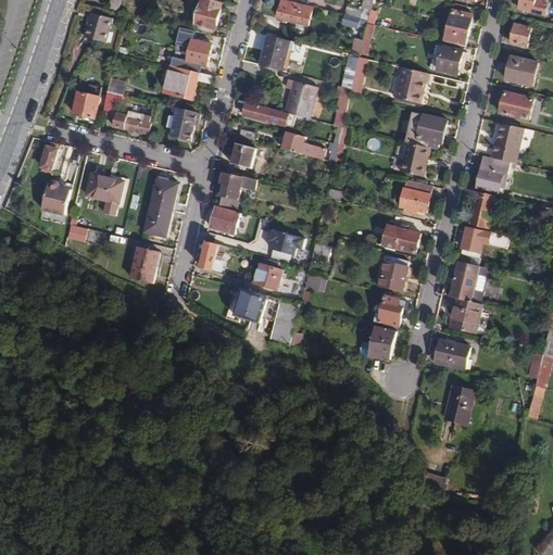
[(108,0),(104,9),(114,12),(117,0),(108,0)]
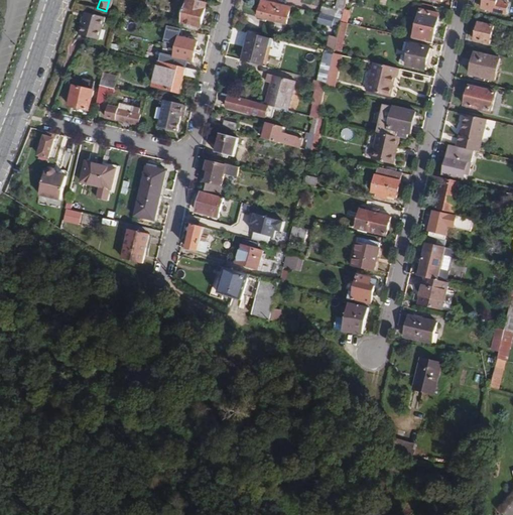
[(199,27),(205,2),(196,0),(184,0),(183,4),(178,3),(173,21),(199,27)]
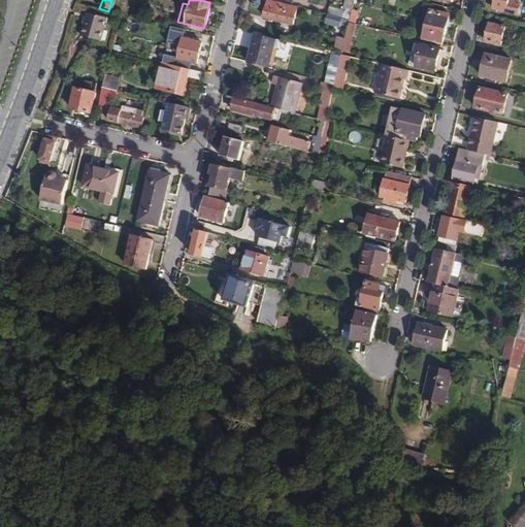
[(296,6),(271,0),(266,0),(261,17),(292,25),(296,6)]
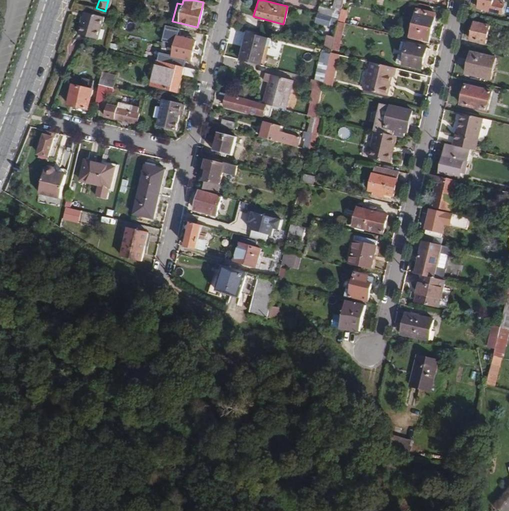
[(477,0),(475,8),(499,13),(501,2),(493,0),(477,0)]
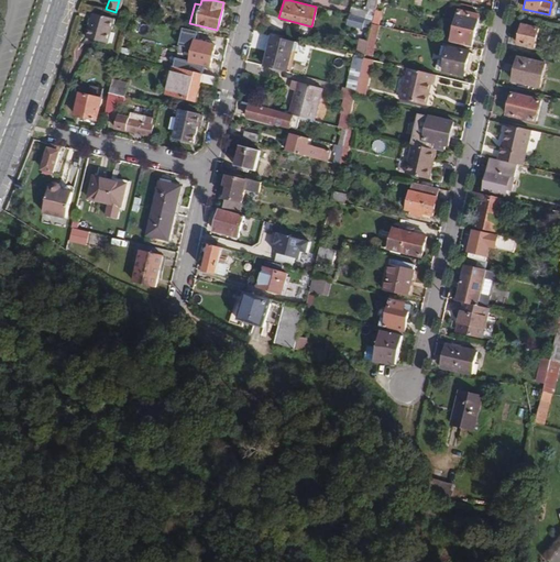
[(449,42),(470,46),(478,14),(457,9),(449,42)]
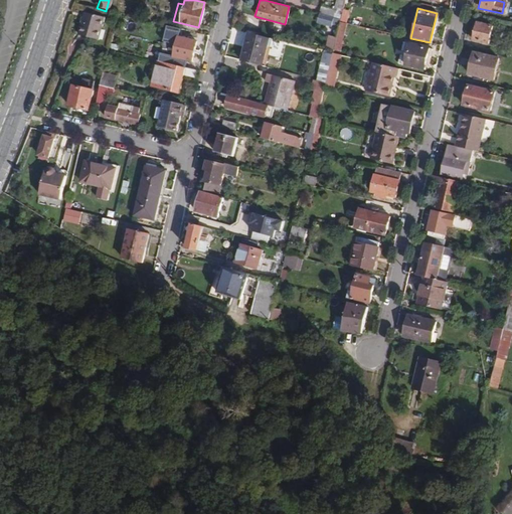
[(104,17),(87,12),(84,19),(79,17),(75,33),(98,40),(104,17)]
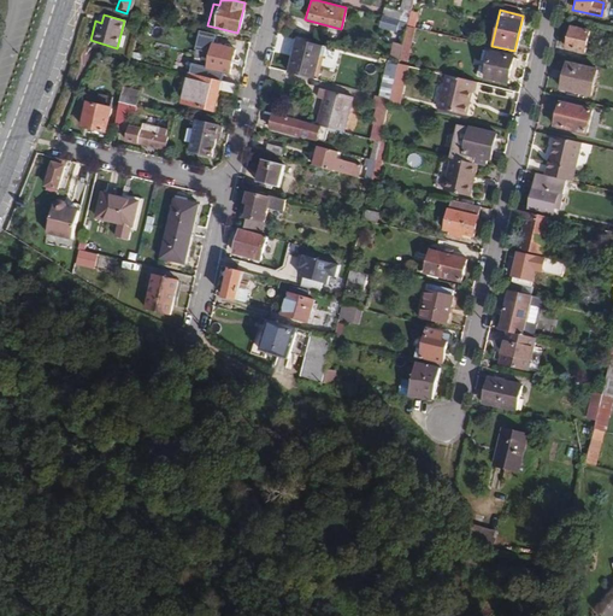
[(395,31),(398,19),(379,16),(377,27),(395,31)]
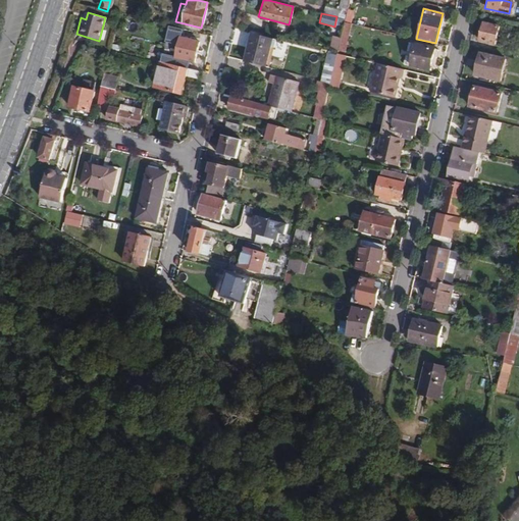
[(335,49),(335,50),(343,52),(349,22),(342,21),(338,37),(335,49)]
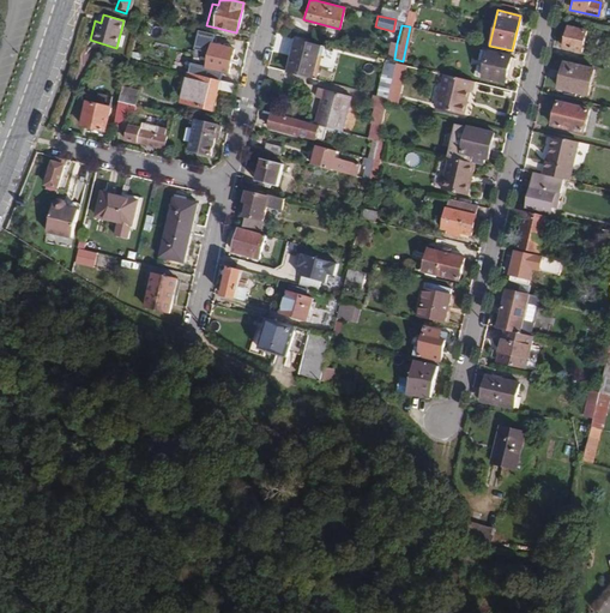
[(566,26),(561,47),(579,52),(584,30),(566,26)]
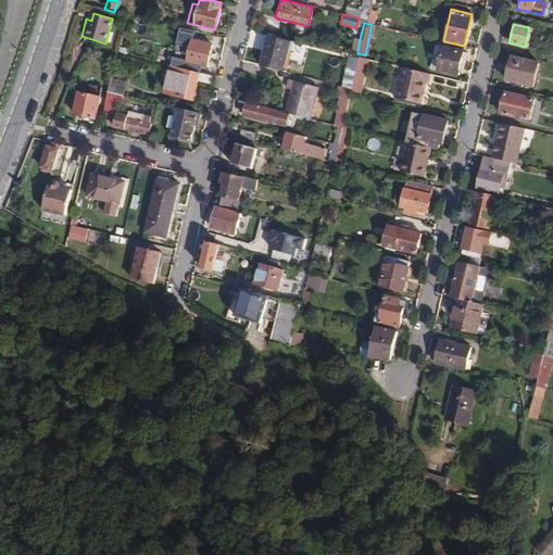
[(205,65),(211,42),(191,38),(192,33),(179,29),(177,39),(190,42),(186,60),(205,65)]
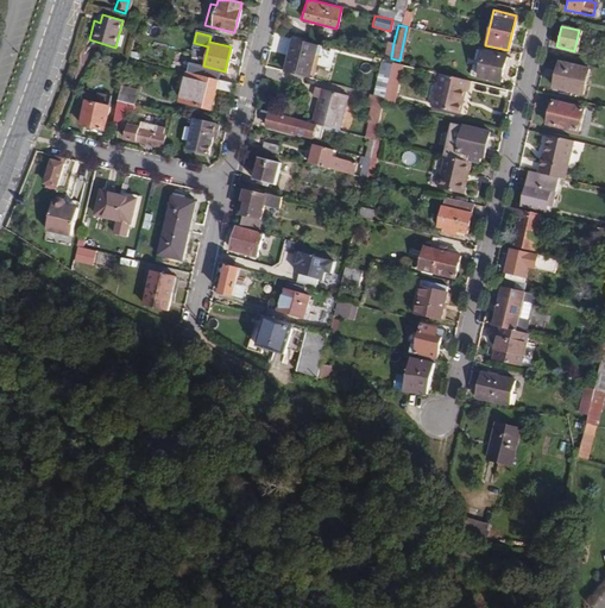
[(282,71),(308,77),(316,44),(292,39),(289,56),(287,56),(282,71)]
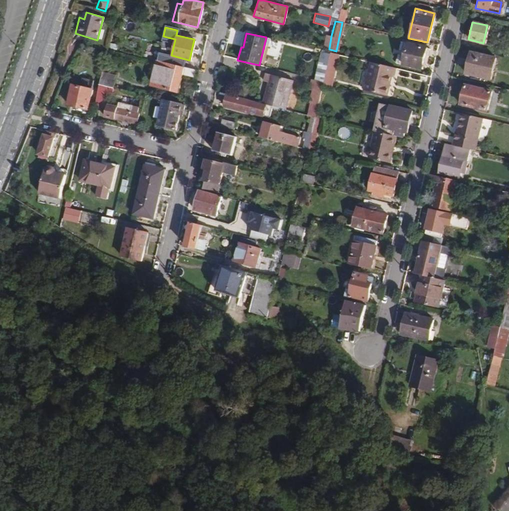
[(321,46),(329,48),(331,36),(324,35),(321,46)]
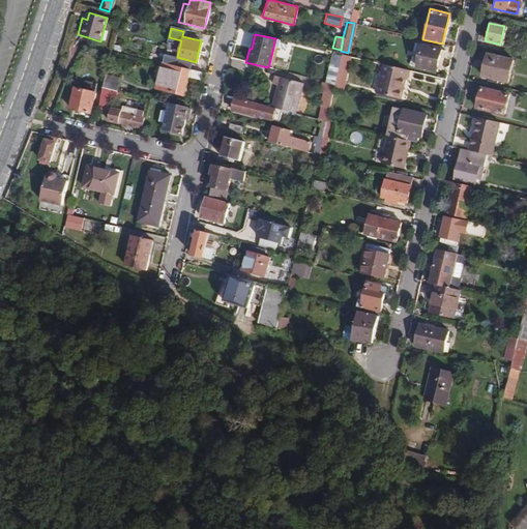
[(441,58),(444,49),(421,43),(415,66),(435,71),(438,57),(441,58)]
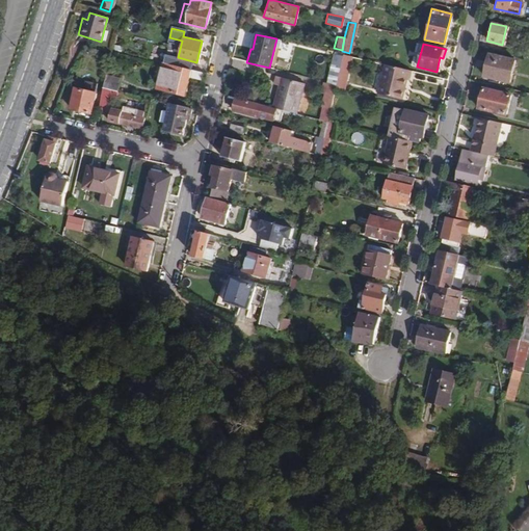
[(325,82),(334,84),(341,55),(333,53),(325,82)]
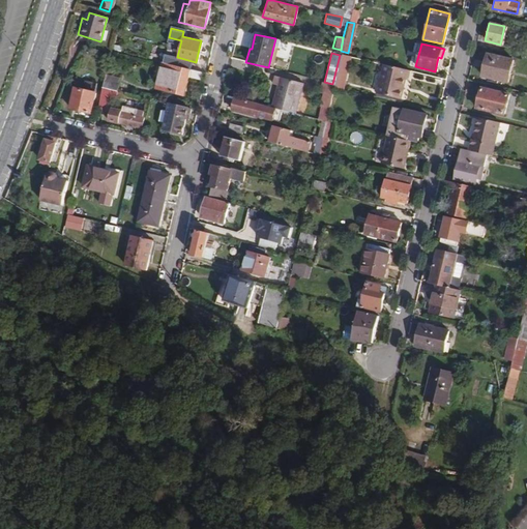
[(511,59),(486,53),(480,77),(506,83),(511,59)]
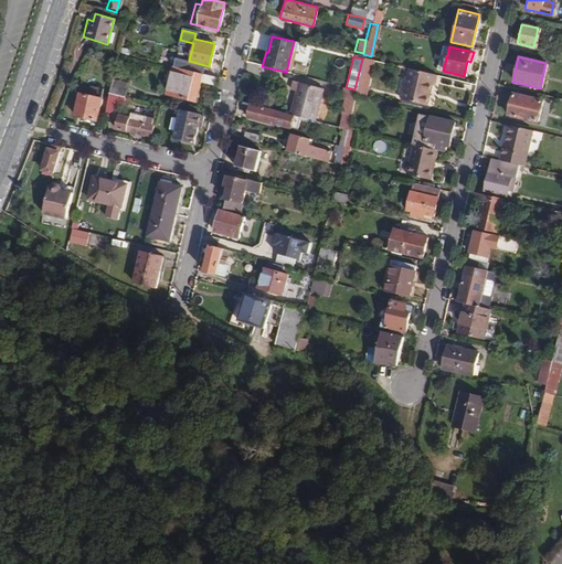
[(354,93),(364,95),(372,60),(362,57),(362,59),(354,89),(354,93)]
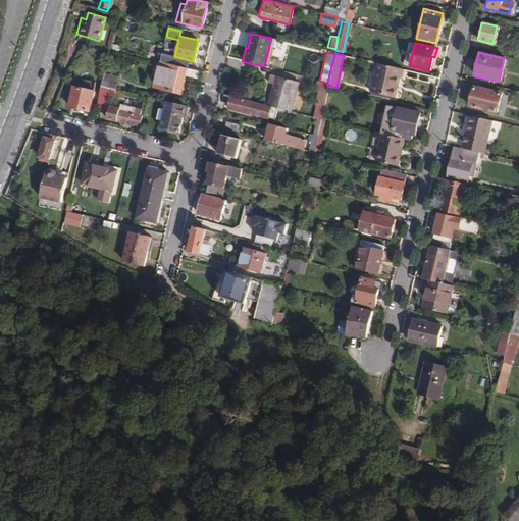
[(177,59),(175,65),(188,68),(190,63),(177,59)]
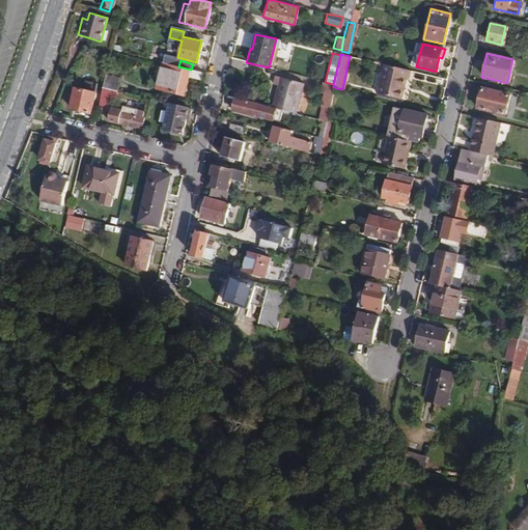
[(183,95),(188,77),(199,79),(201,73),(160,63),(154,88),(183,95)]
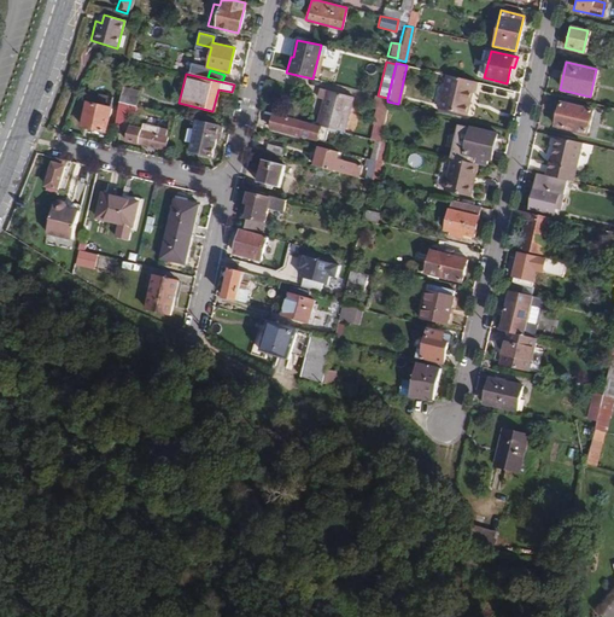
[(472,92),(474,82),(444,75),(436,109),(463,115),(468,91),(472,92)]
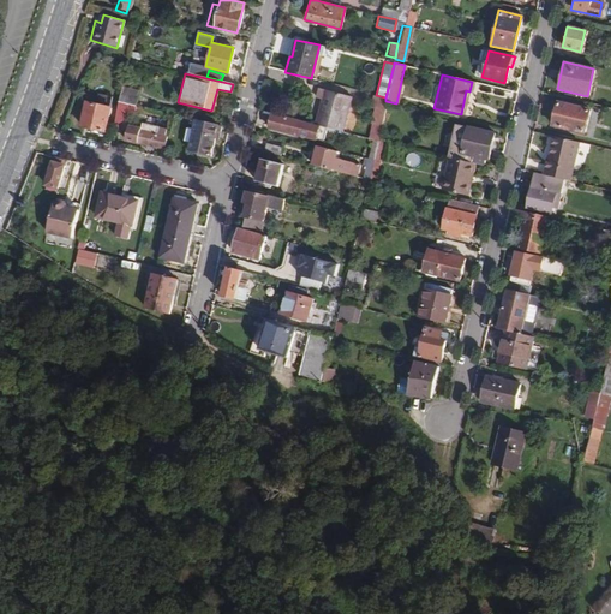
[(313,124),(340,131),(349,96),(317,87),(315,96),(319,99),(313,124)]
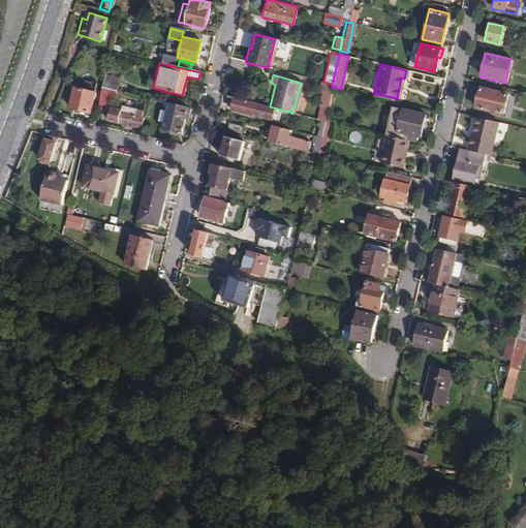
[(323,120),(332,87),(332,84),(323,82),(319,81),(317,91),(321,92),(318,102),(321,103),(317,119),(323,120)]
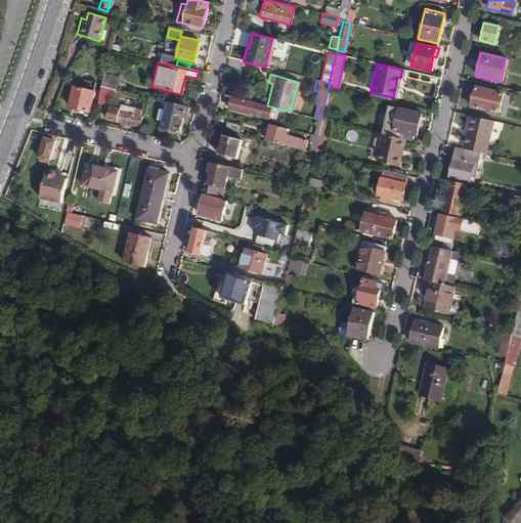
[(92,91),(72,86),(67,107),(88,113),(92,91)]
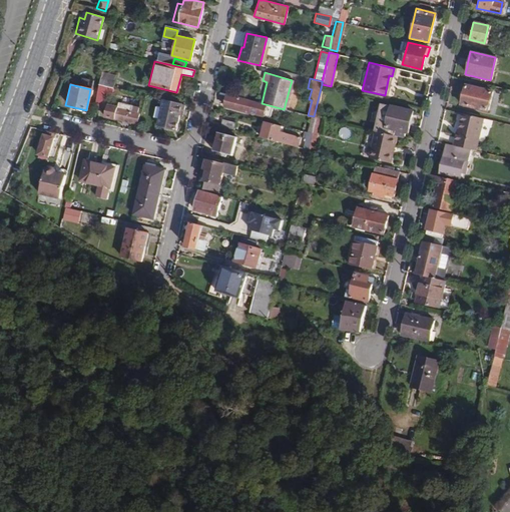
[(97,84),(91,106),(99,108),(102,96),(100,96),(101,91),(110,94),(112,87),(97,84)]
